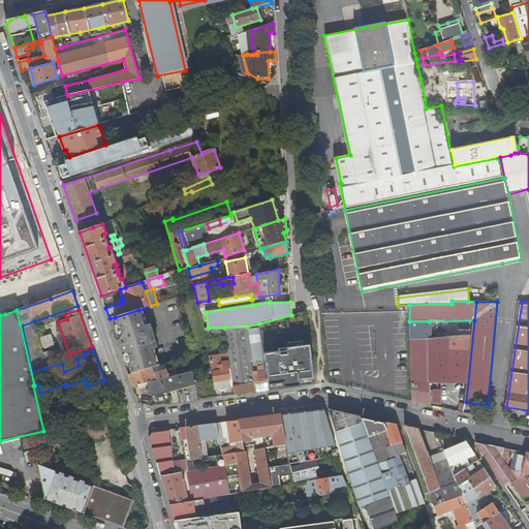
[(153,368),(156,367),(150,345),(148,339),(154,337),(152,331),(146,332),(144,327),(138,310),(115,317),(131,374),(145,370),(153,368)]
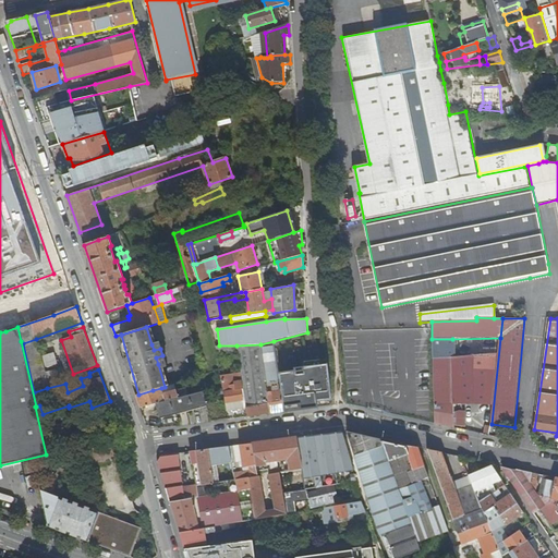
[(34,392),(47,388),(44,372),(36,339),(23,343),(34,392)]
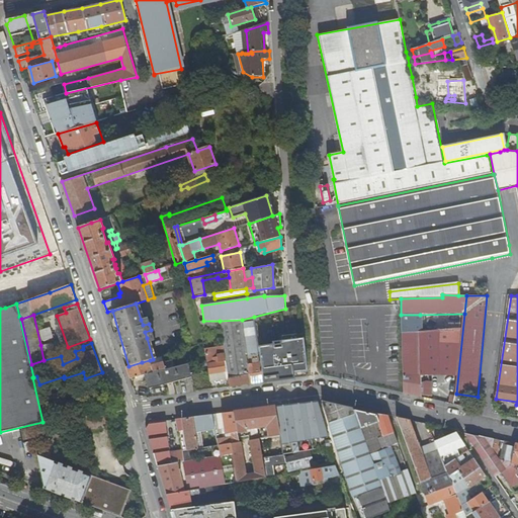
[(402,333),(421,331),(420,315),(401,315),(402,333)]
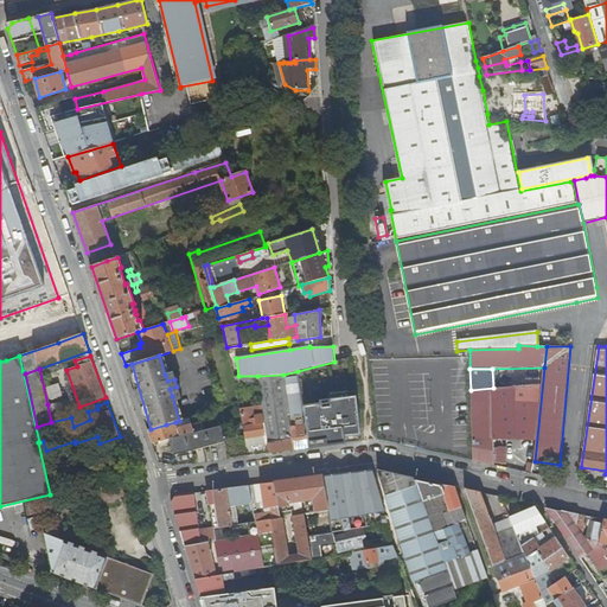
[(304,407),(298,371),(283,375),(294,451),(310,448),(304,407)]
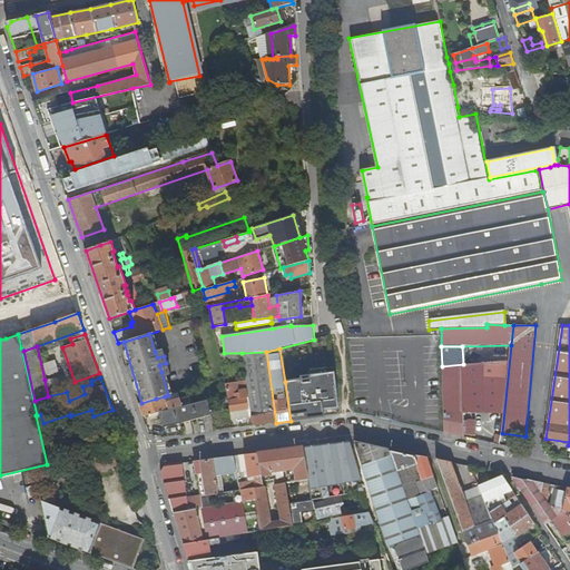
[(266,352),(242,353),(246,381),(252,416),(253,425),(268,423),(276,423),(266,352)]
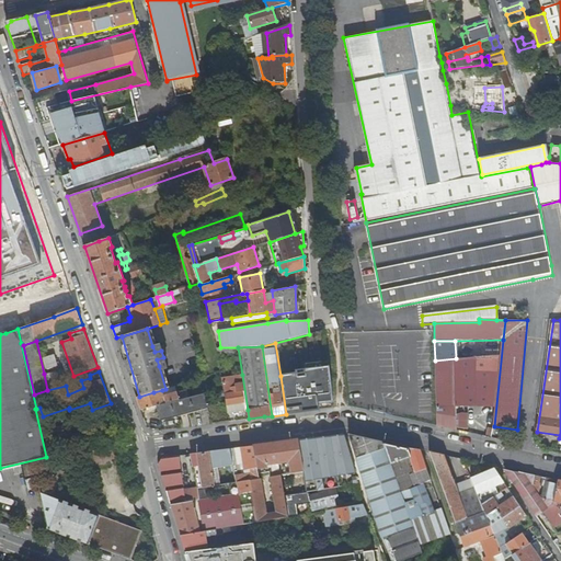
[(499,355),(456,358),(457,405),(493,407),(499,355)]
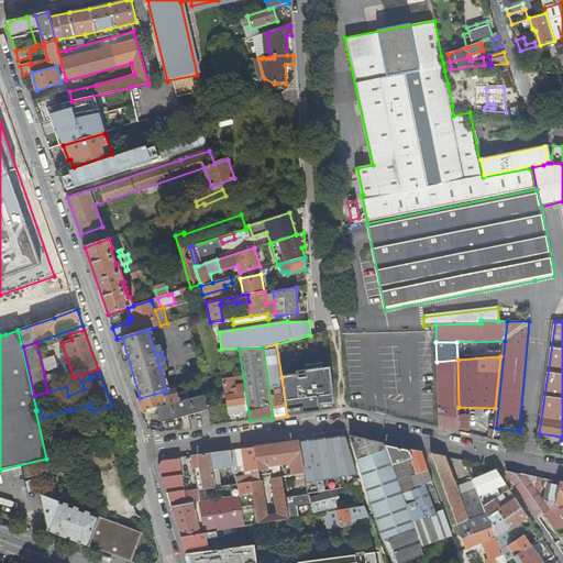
[(439,428),(457,432),(457,360),(437,362),(439,428)]
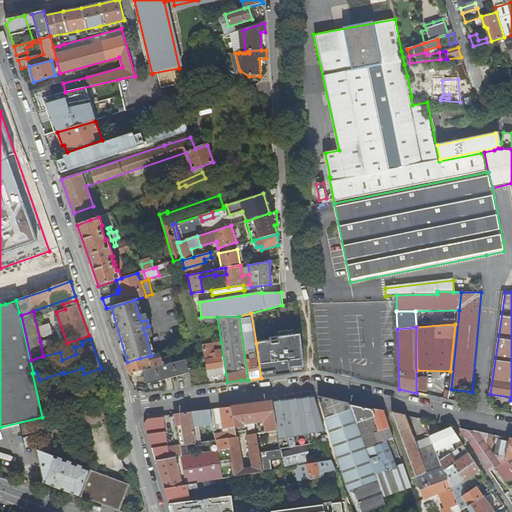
[(256,343),(261,378),(304,372),(300,334),(280,337),(278,337),(278,343),(272,344),(271,341),(270,341),(256,343)]
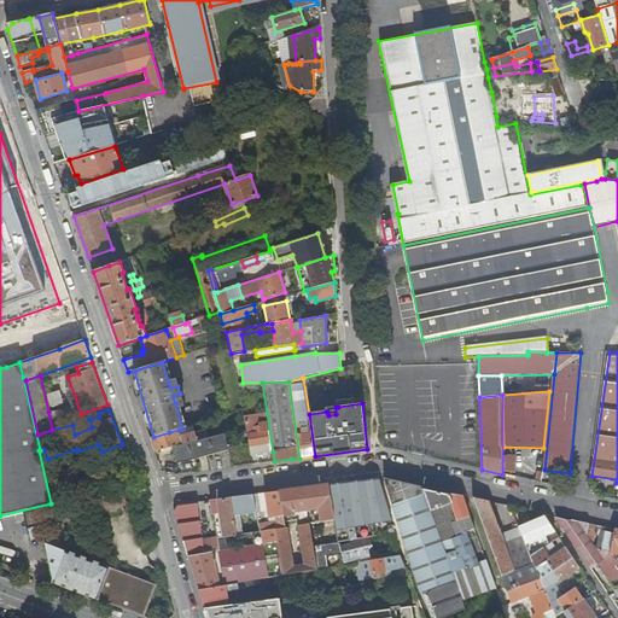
[(52,430),(73,425),(74,424),(69,407),(48,412),(52,430)]
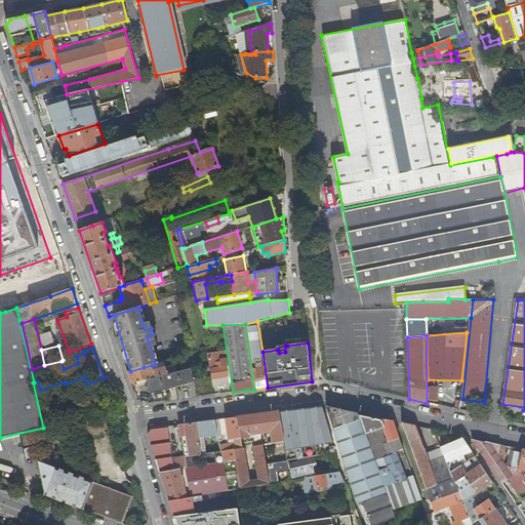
[(232,384),(227,351),(215,353),(215,352),(212,352),(212,354),(208,355),(209,364),(213,387),(232,384)]
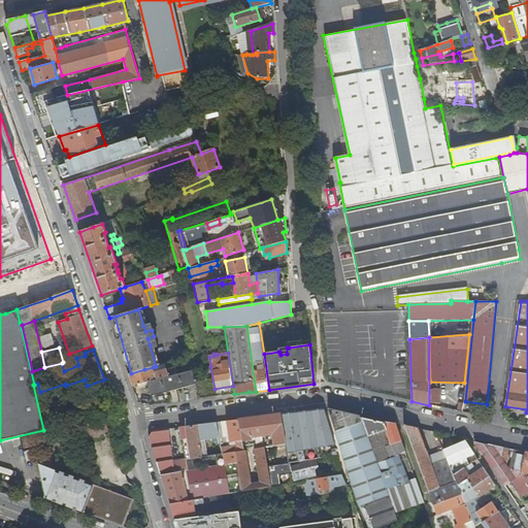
[(129,374),(132,386),(147,383),(178,374),(176,368),(167,370),(167,369),(154,373),(153,367),(144,369),(131,373),(129,374)]
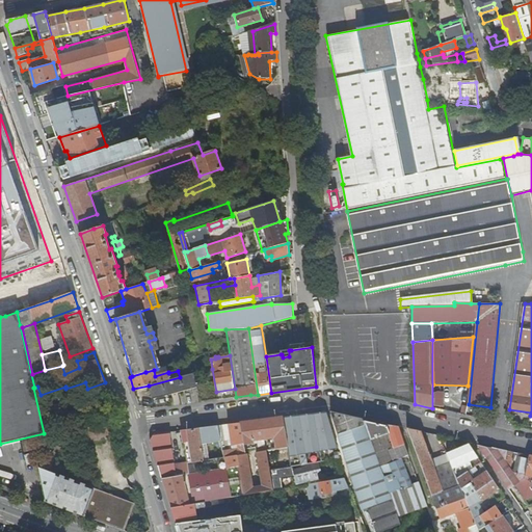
[(180,377),(149,386),(152,399),(171,394),(171,395),(197,388),(193,373),(180,377)]
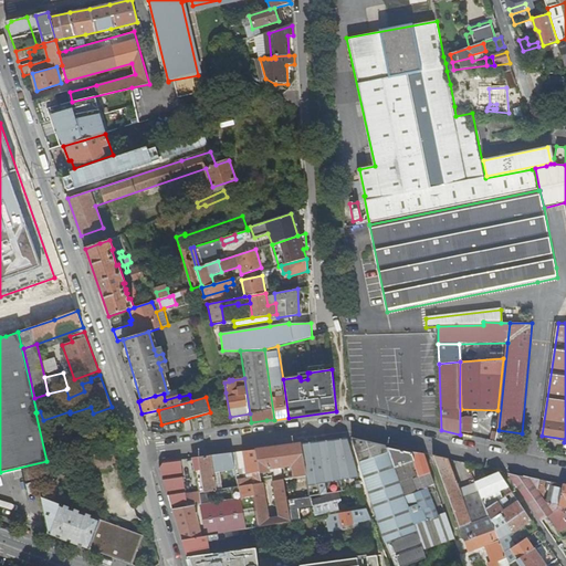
[(385,538),(396,565),(404,565),(427,557),(425,549),(416,525),(412,516),(409,507),(405,496),(395,468),(388,449),(387,446),(353,438),(364,470),(373,501),(380,523),(385,538)]
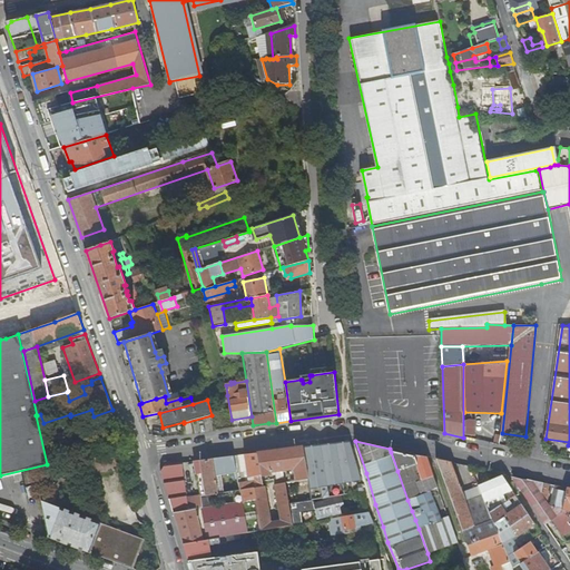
[(310,479),(360,471),(351,442),(304,448),(310,479)]
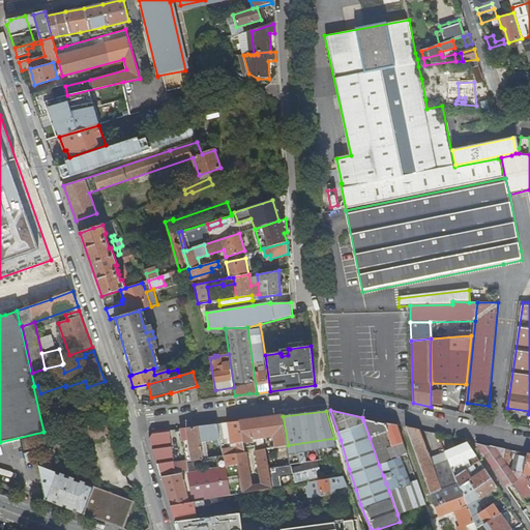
[(244,441),(244,443),(253,442),(253,439),(260,438),(260,441),(265,440),(265,437),(274,436),(276,447),(288,445),(283,416),(283,415),(240,421),(244,441)]
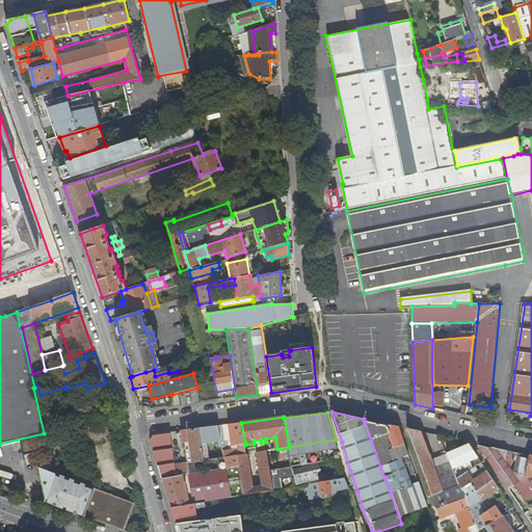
[(113,436),(110,420),(83,426),(86,442),(113,436)]
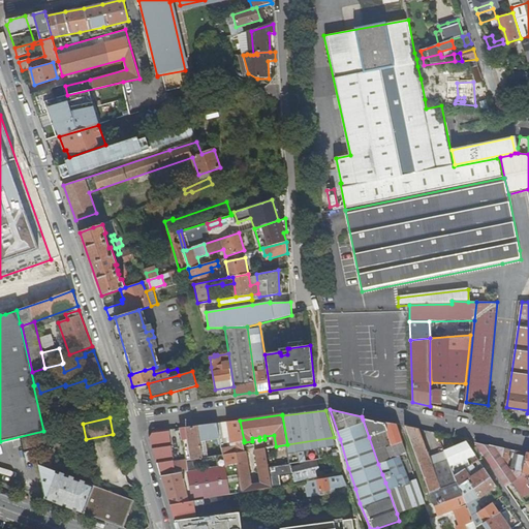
[(403,441),(397,424),(383,421),(384,424),(363,419),(369,437),(387,431),(392,445),(396,444),(400,456),(407,453),(403,441)]
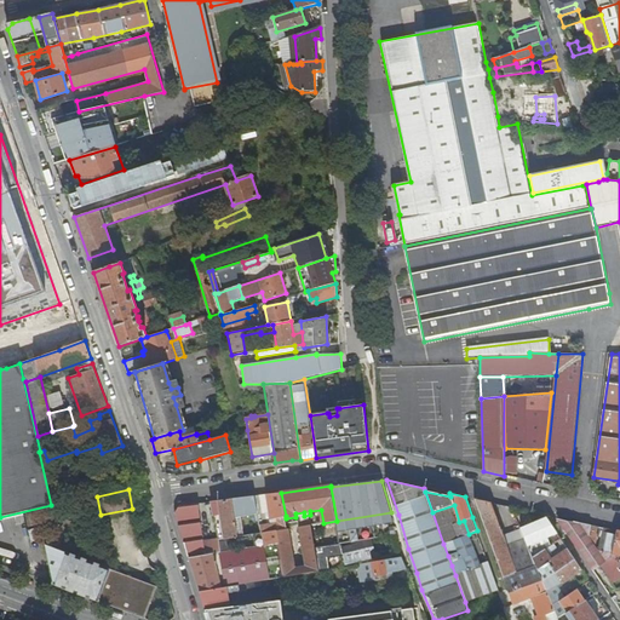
[(286,516),(281,493),(267,494),(271,518),(286,516)]
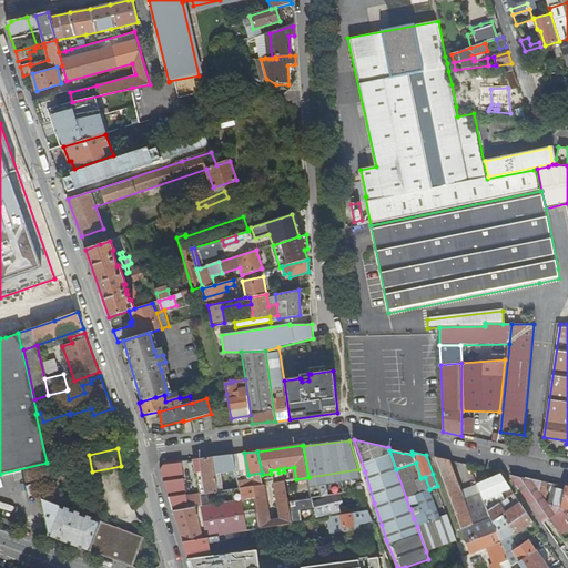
[(236,470),(239,482),(250,480),(249,475),(244,453),(237,454),(239,459),(235,459),(236,470)]
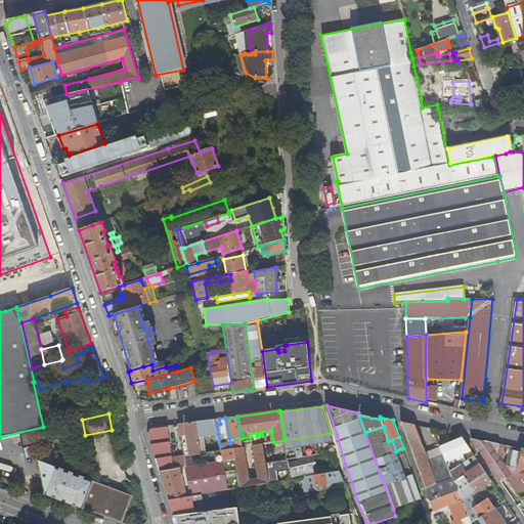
[(216,419),(197,422),(202,454),(207,453),(204,436),(218,434),(217,424),(216,419)]
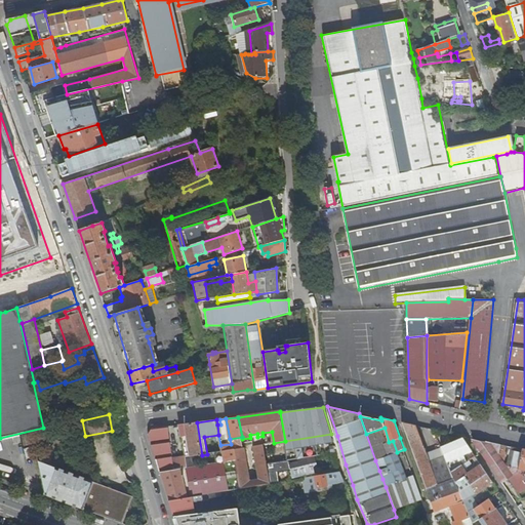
[(197,422),(180,425),(187,457),(202,455),(197,422)]
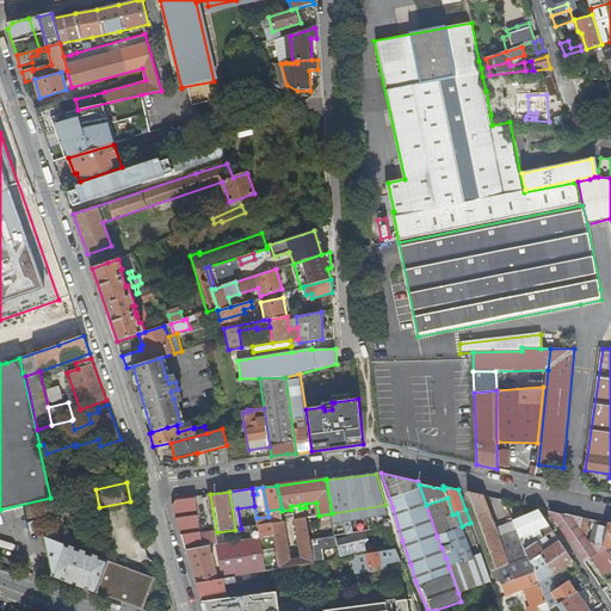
[(497,569),(508,565),(499,538),(483,495),(468,492),(497,569)]
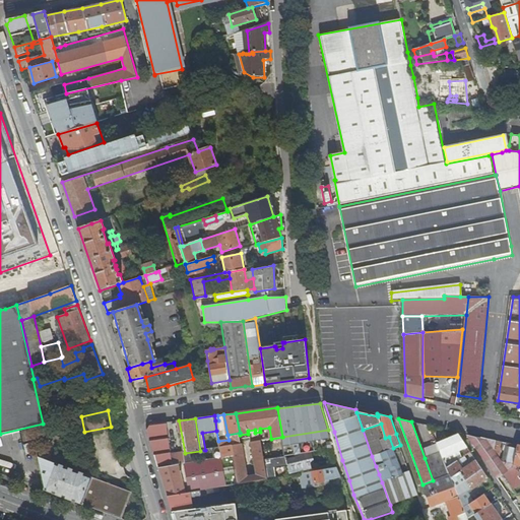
[(147,431),(159,468),(179,465),(188,463),(186,455),(182,456),(182,454),(172,455),(168,423),(151,425),(147,431)]
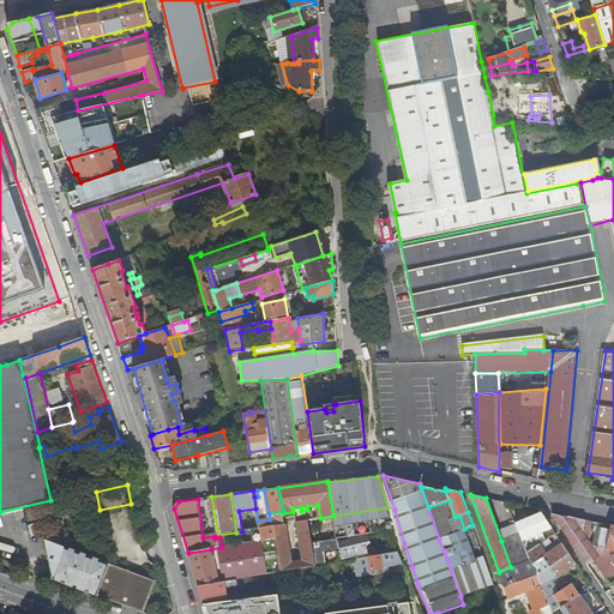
[(367,534),(393,529),(387,507),(333,516),(337,539),(357,535),(367,534)]
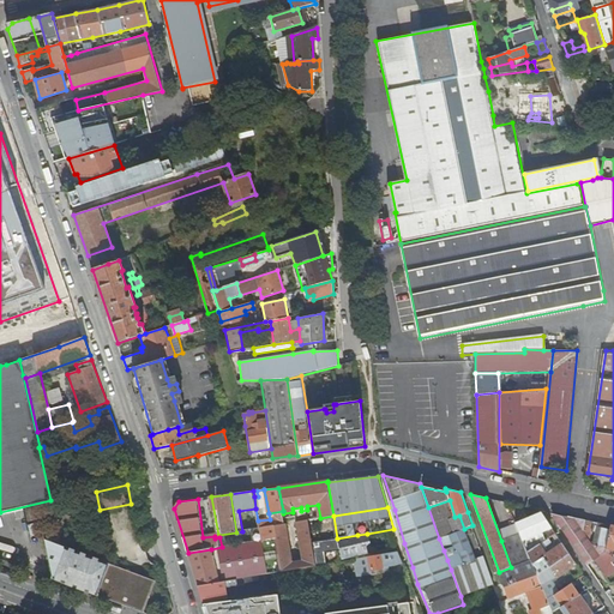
[(605,552),(606,548),(594,546),(591,545),(589,542),(583,533),(573,518),(553,512),(587,564),(594,559),(605,552)]
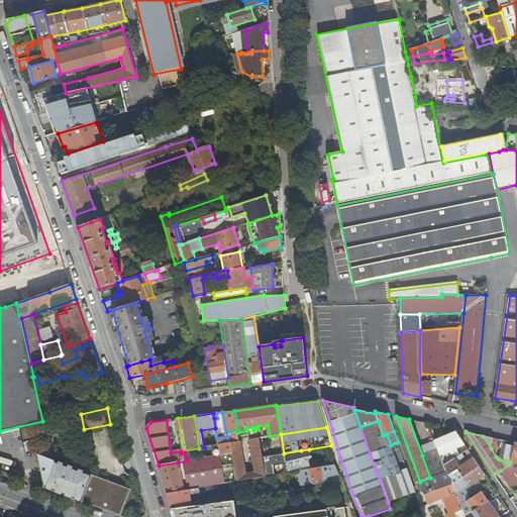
[(437,449),(444,464),(453,459),(449,450),(453,449),(455,453),(459,451),(457,447),(464,444),(456,432),(434,441),(437,449)]
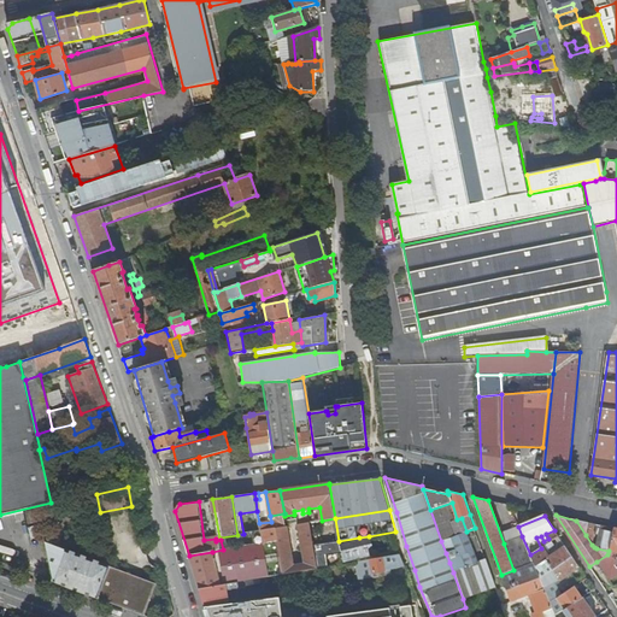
[(260,530),(264,530),(276,528),(287,526),(286,519),(271,522),(259,523),(260,530)]
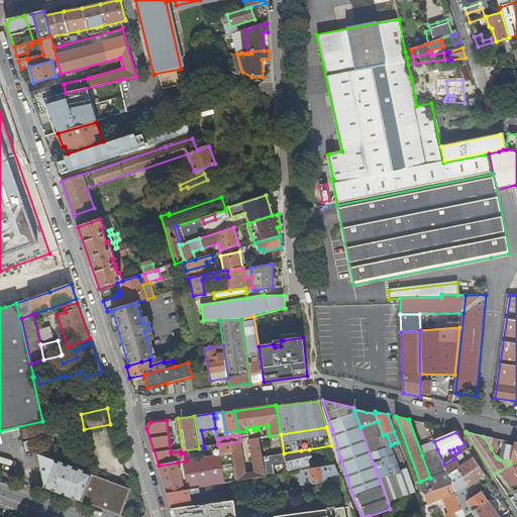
[(232,452),(238,481),(265,476),(267,476),(264,456),(261,437),(251,438),(257,475),(245,477),(240,440),(231,442),(232,452)]
